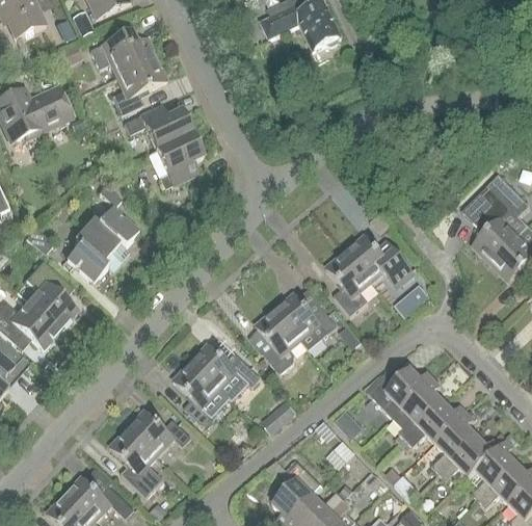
[(0,0),(0,12),(2,12),(15,37),(45,24),(33,0),(0,0)]
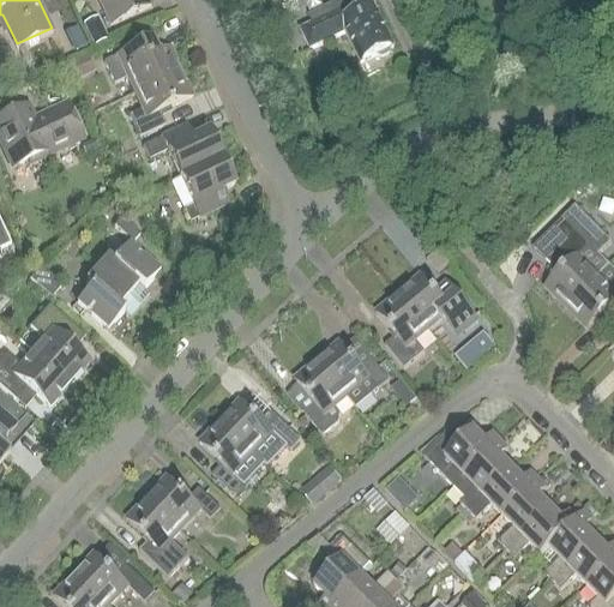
[(150,1),(149,0),(100,0),(109,20),(150,1)]
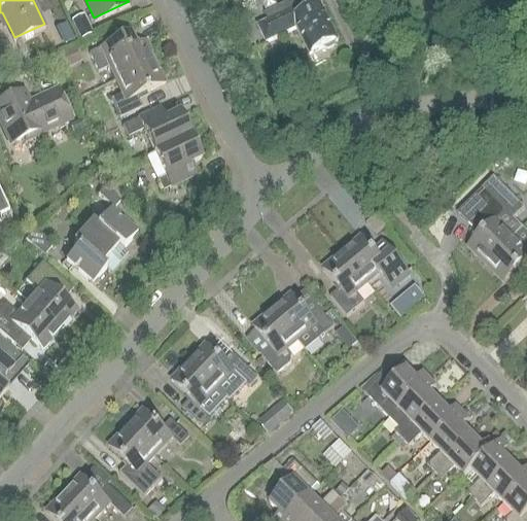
[(282,0),(266,8),(269,15),(257,21),(266,38),(296,23),(309,48),(339,34),(321,0),(282,0)]
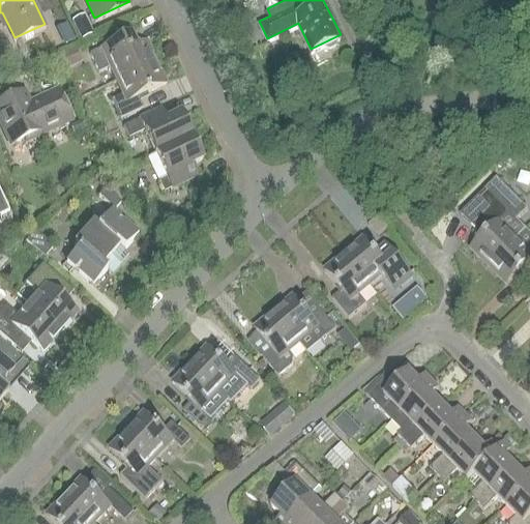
[(95,29),(87,9),(74,15),(83,34),(95,29)]
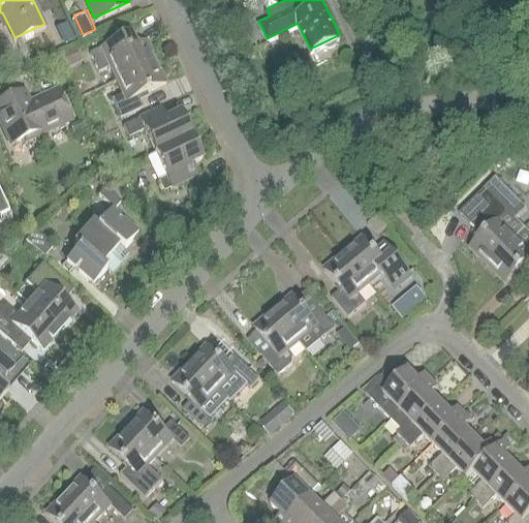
[(156,58),(146,36),(136,41),(131,30),(89,50),(98,68),(110,63),(116,77),(156,58)]
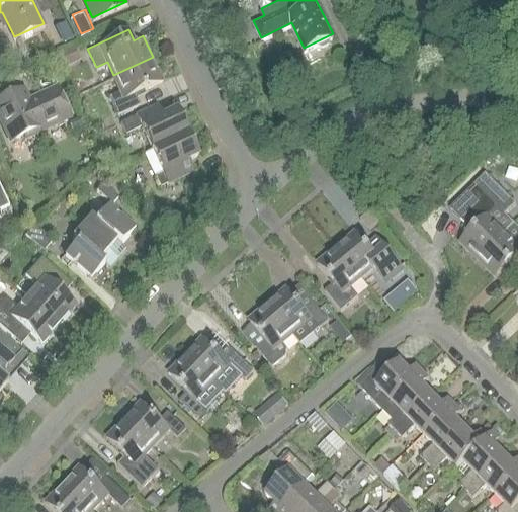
[(77,40),(57,50),(64,65),(83,55),(77,40)]
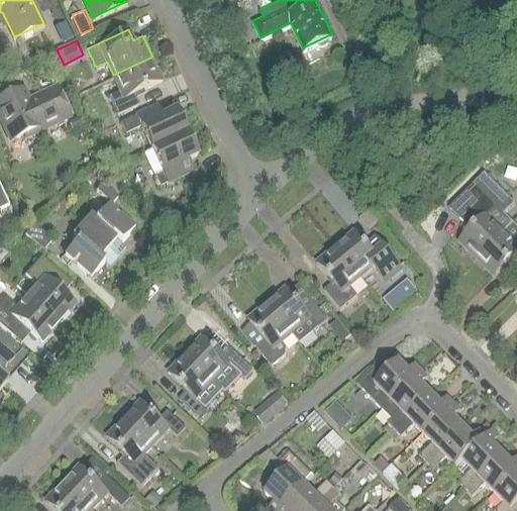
[(113,75),(119,88),(108,93),(117,112),(138,102),(133,91),(163,78),(152,57),(113,75)]
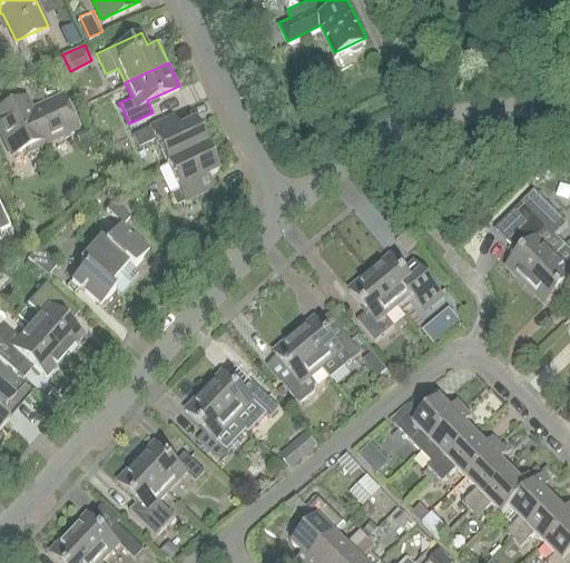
[(25,94),(0,105),(0,126),(11,151),(26,145),(27,147),(77,124),(61,92),(31,107),(25,94)]
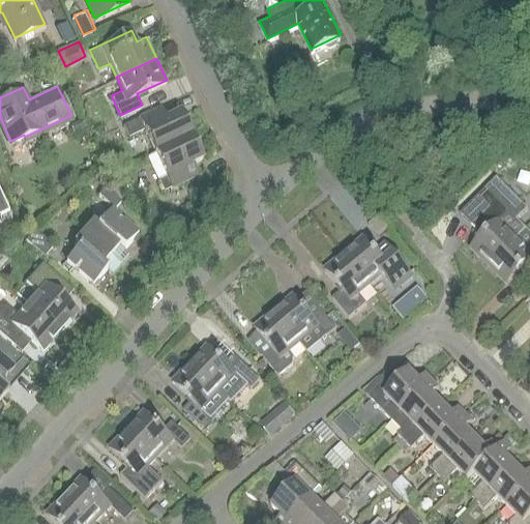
[(155,150),(192,133),(180,110),(154,121),(149,111),(123,122),(128,135),(144,126),(155,150)]
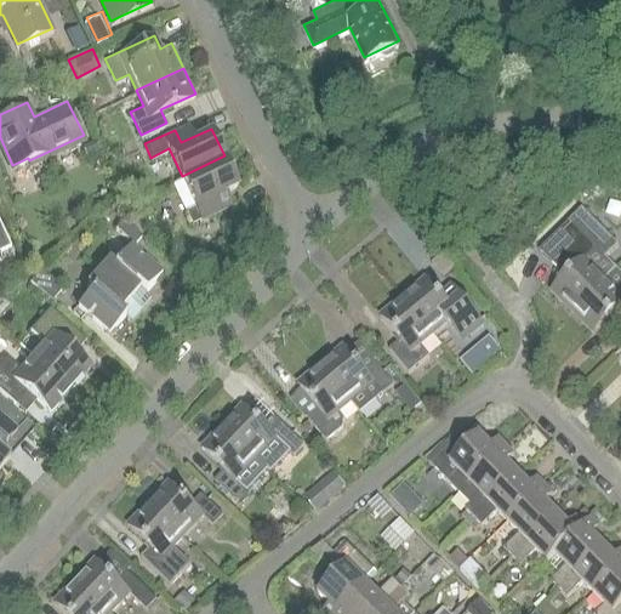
[(93,137),(81,143),(86,152),(98,146),(93,137)]
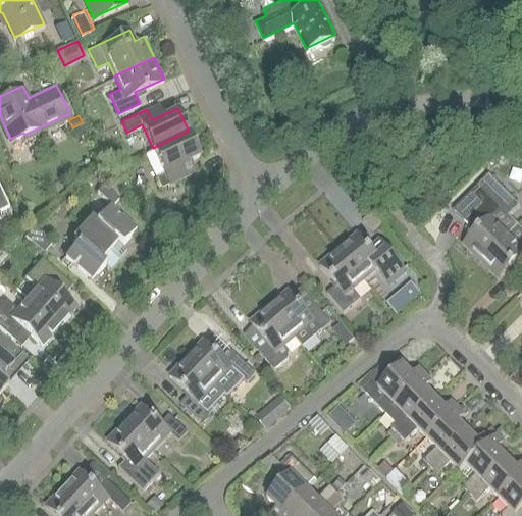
[(190,158),(199,154),(189,131),(153,148),(145,151),(161,186),(195,169),(190,158)]
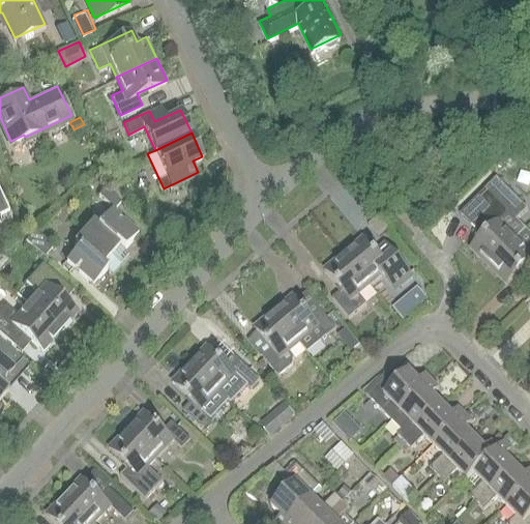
[(527,205),(496,174),(460,209),(481,232),(469,243),(488,262),(525,225),(517,216),(527,205)]
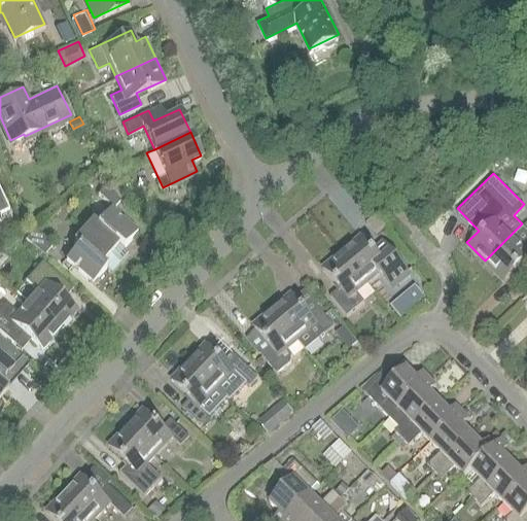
[(112,175),(99,192),(114,205),(123,197),(112,175)]
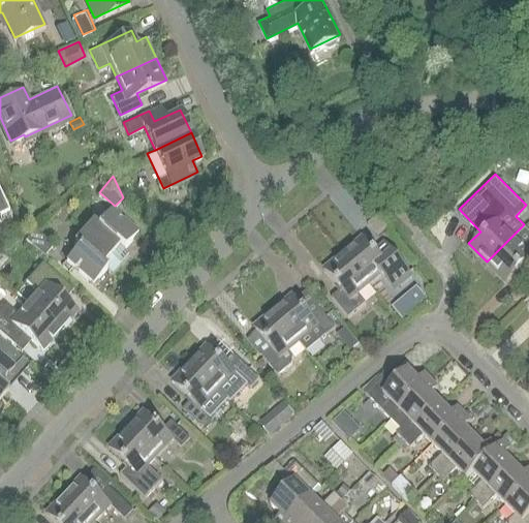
[(0,210),(8,206),(0,187),(0,210)]
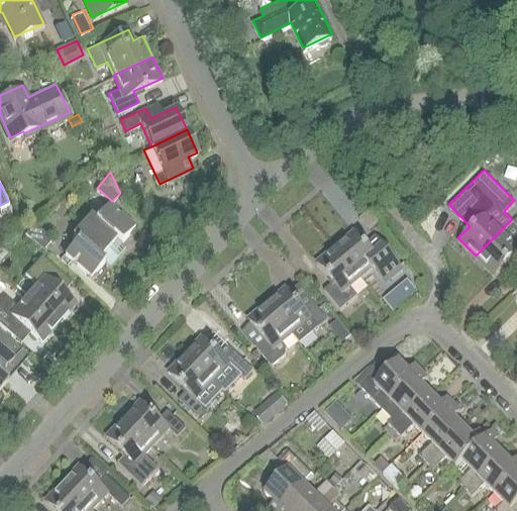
[(117,254),(125,244),(120,240),(133,225),(108,202),(95,216),(90,212),(81,222),(117,254)]
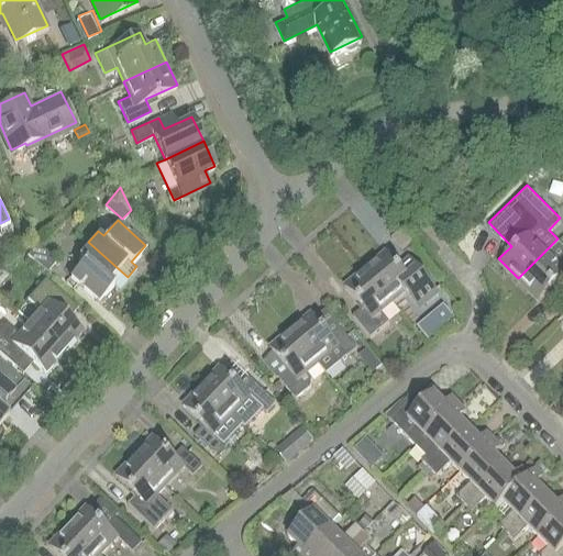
[(562,243),(558,238),(518,278),(537,297),(556,277),(562,282),(562,243)]
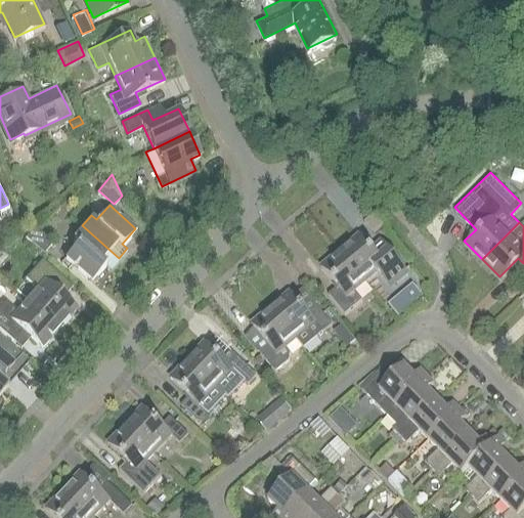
[(37,223),(28,233),(35,240),(33,242),(42,250),(44,248),(46,250),(55,239),(37,223)]
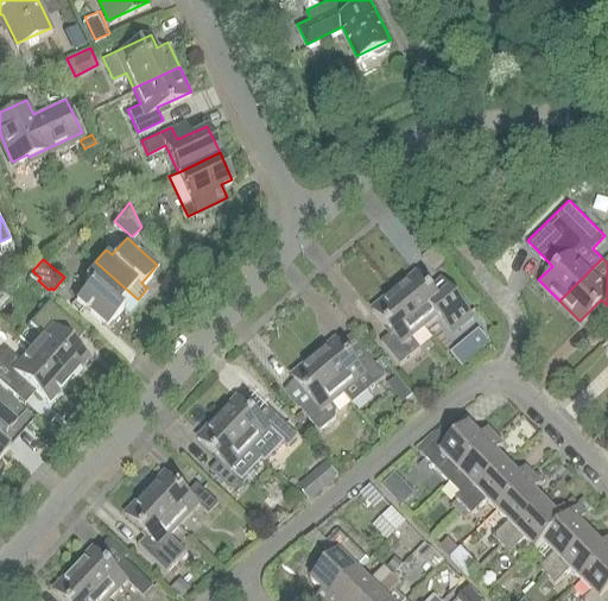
[(127,310),(138,299),(95,261),(84,273),(90,279),(75,296),(106,323),(122,305),(127,310)]
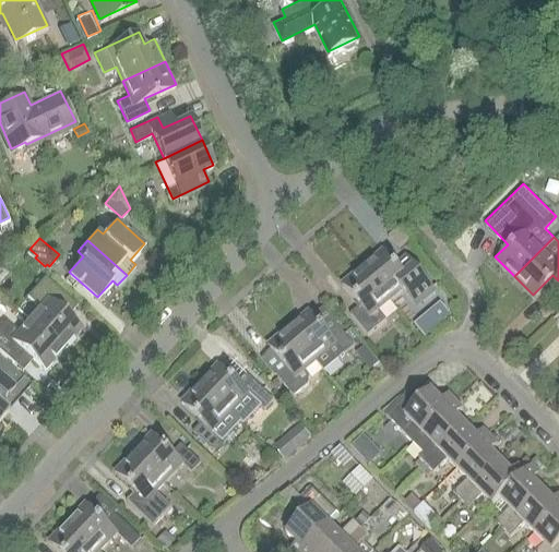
[(382,246),(361,262),(389,296),(402,285),(416,302),(433,287),(404,252),(394,261),(382,246)]
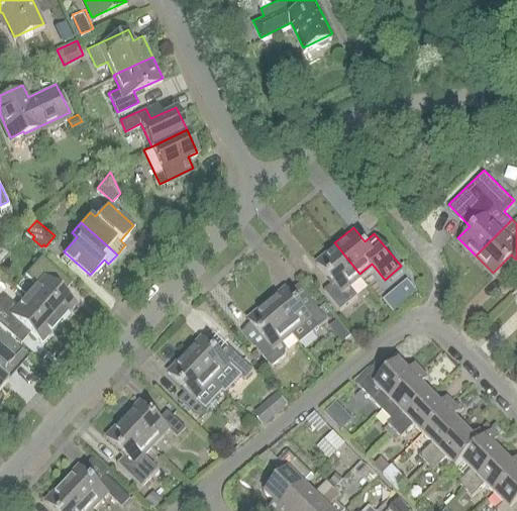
[(359,274),(334,242),(315,259),(332,279),(323,286),(339,306),(348,298),(341,289),(359,274)]
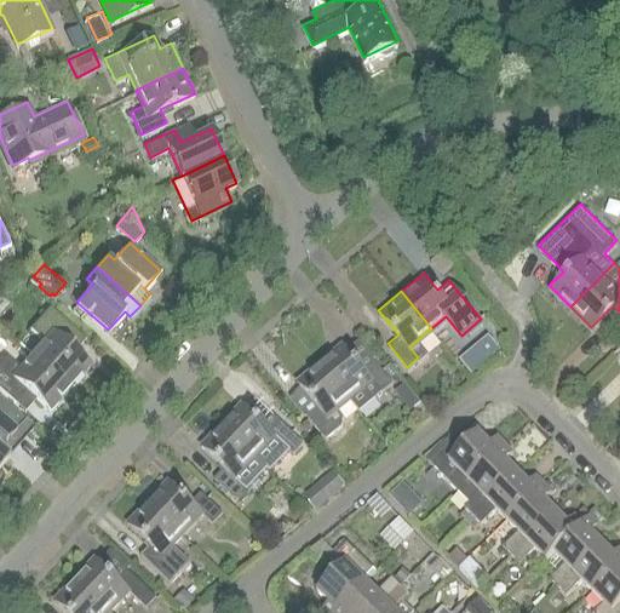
[(32,351),(69,384),(90,361),(65,339),(76,327),(50,303),(29,325),(44,338),(32,351)]
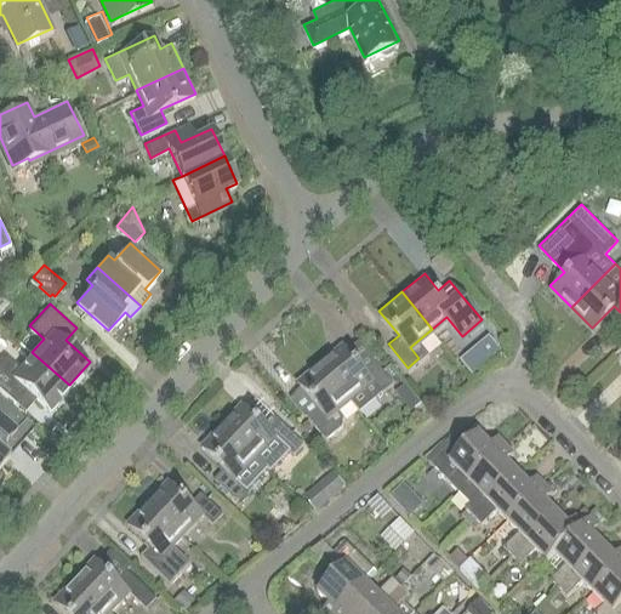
[(488,334),(461,356),(472,369),(500,347),(488,334)]
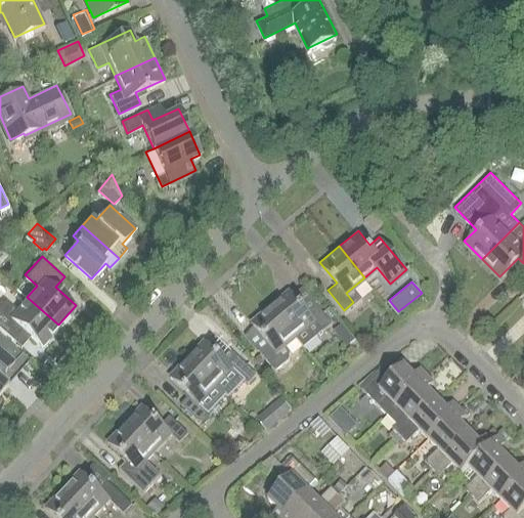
[(269,303),(295,335),(304,345),(323,330),(333,321),(315,301),(306,308),(289,288),(269,303)]
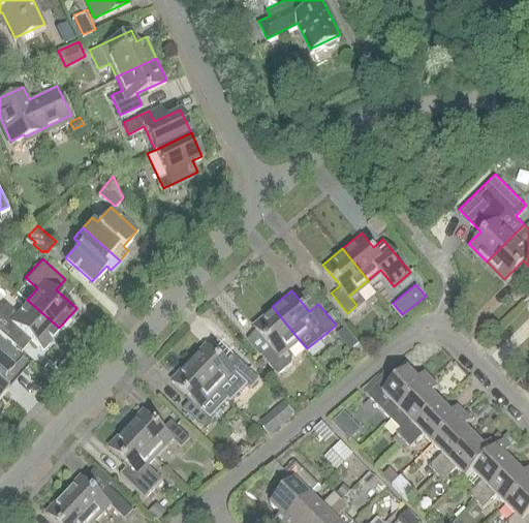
[(41,347),(59,328),(27,300),(18,311),(5,300),(0,305),(0,329),(11,340),(21,329),(41,347)]
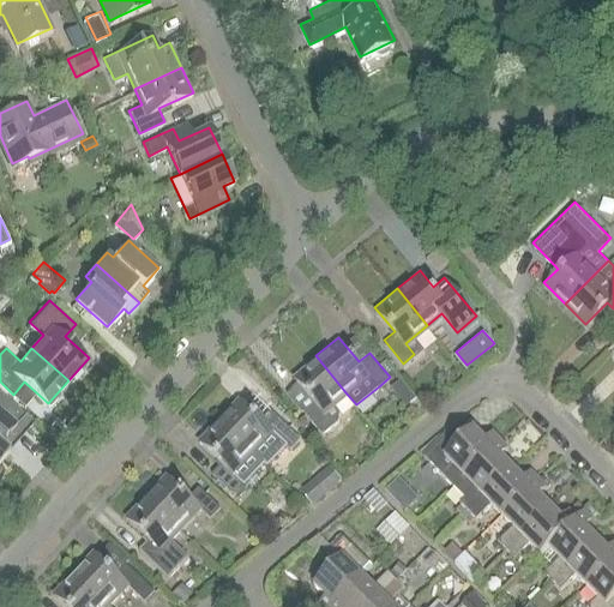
[(345,392),(315,355),(294,374),(313,398),(302,407),(321,431),(343,414),(343,406),(338,400),(345,392)]
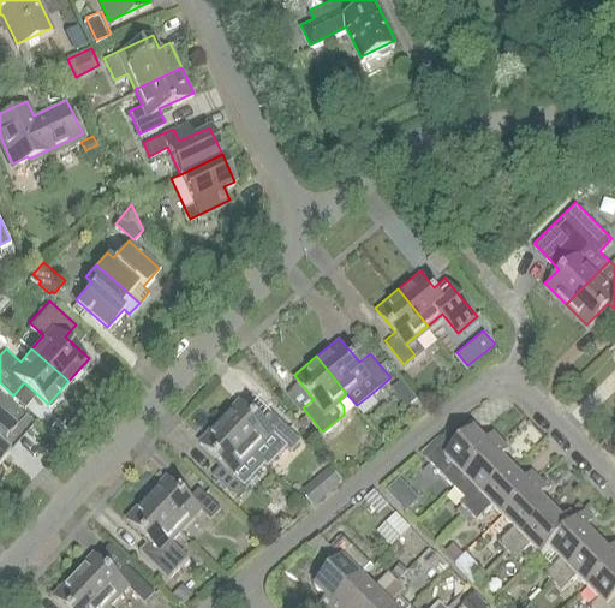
[(401,376),(392,385),(406,404),(417,394),(401,376)]
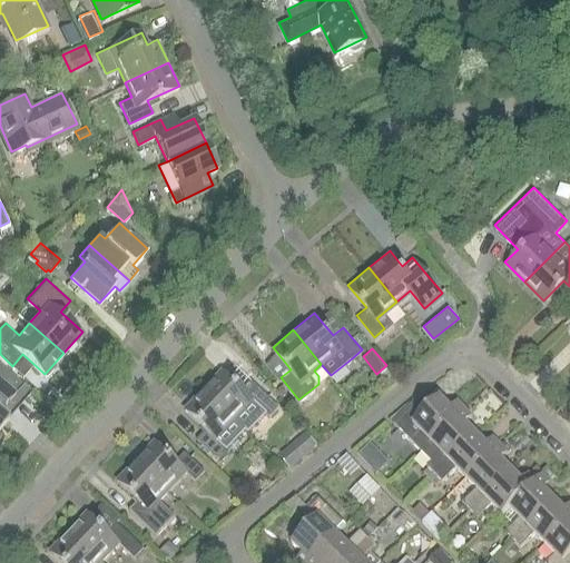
[(0,424),(31,389),(0,362),(0,424)]
